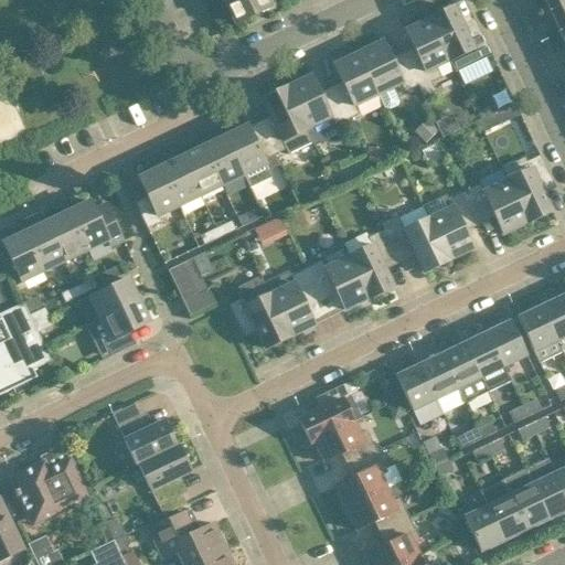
[(223,0),(227,8),(236,24),(257,14),(258,17),(275,9),(274,7),(276,6),(273,0),(223,0)]
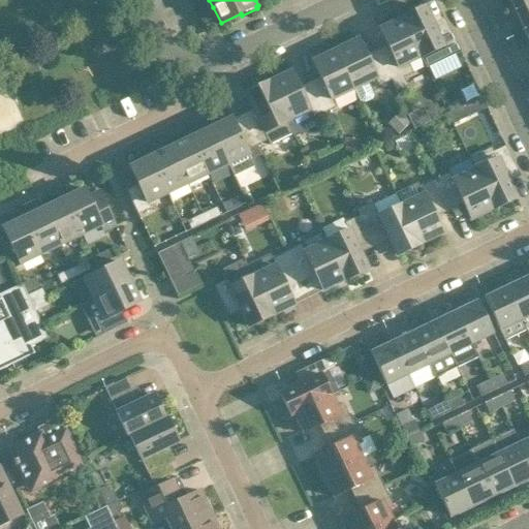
[(514,11),(514,12),(528,3),(528,0),(508,0),(514,11)]
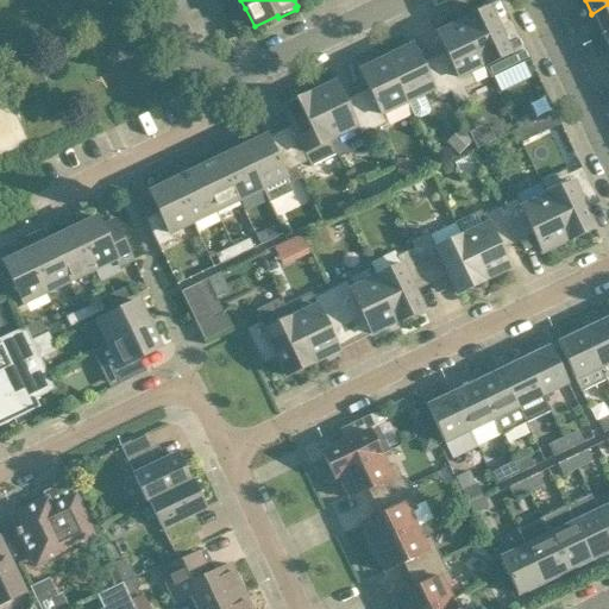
[(602,35),(601,35),(602,36),(608,31),(608,4),(591,14),(592,14),(602,35)]
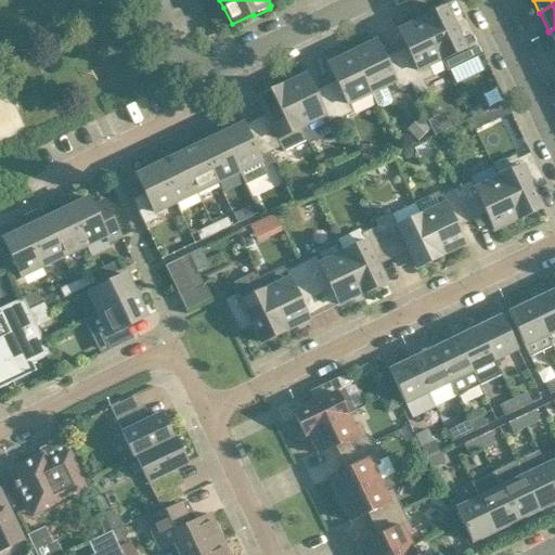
[(457,31),(446,8),(422,20),(441,61),(448,72),(483,54),(469,25),(457,31)]
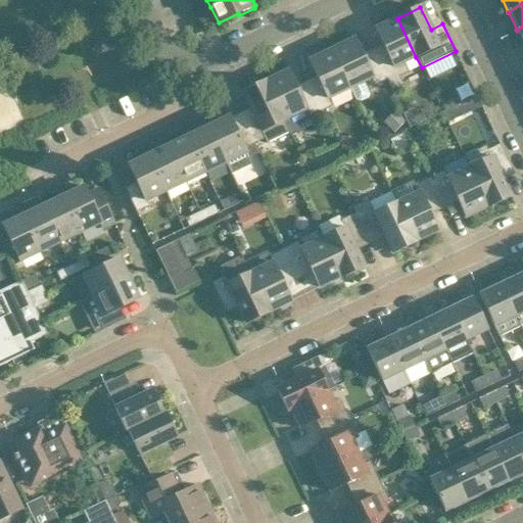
[(416,57),(397,18),(375,29),(385,51),(375,56),(386,80),(387,80),(392,91),(403,86),(399,77),(409,73),(403,62),(416,57)]
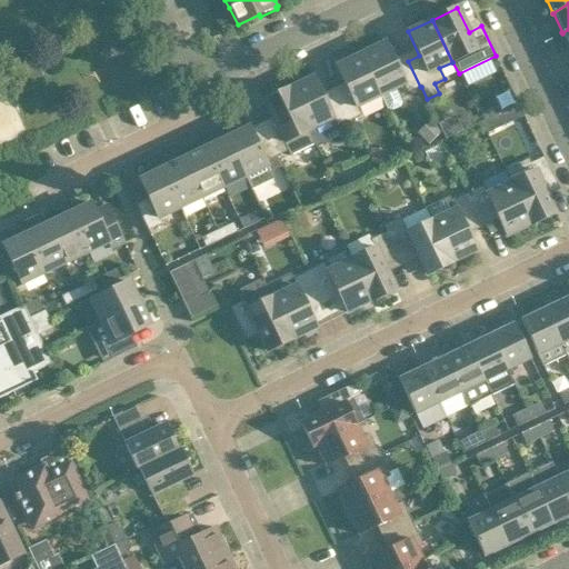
[(360,55),(380,97),(382,96),(389,109),(393,111),(400,108),(402,102),(396,89),(405,86),(408,93),(420,87),(408,61),(397,67),(385,42),(360,55)]
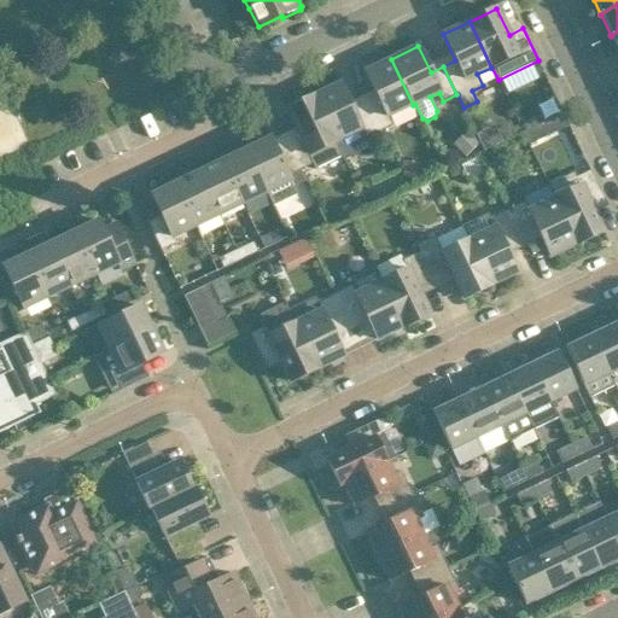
[(388,117),(413,105),(391,59),(365,73),(377,98),(365,104),(379,133),(392,126),(388,117)]
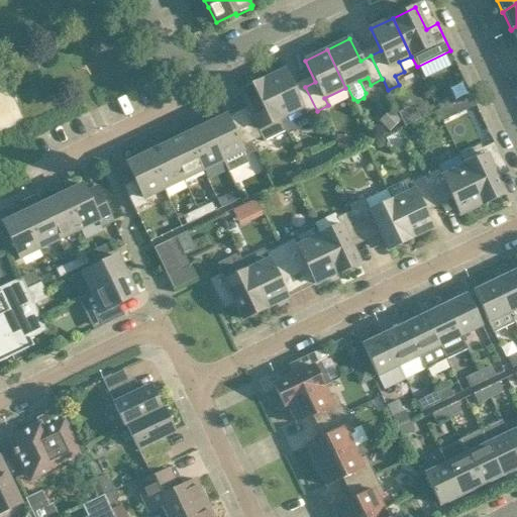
[(305,116),(317,111),(305,87),(295,92),(285,71),(262,81),(281,119),(286,131),(288,134),(302,127),(299,119),(305,116)]
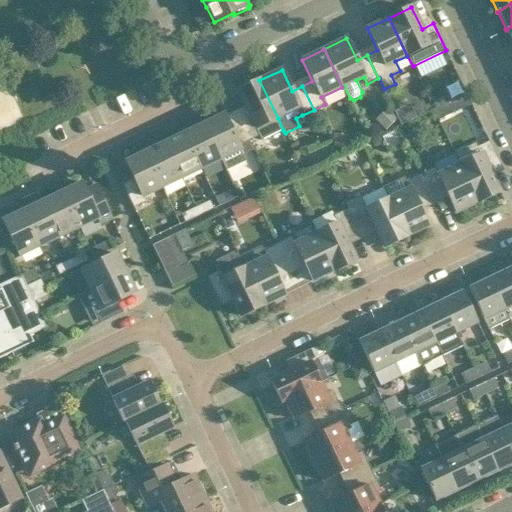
[(248,112),(237,117),(249,141),(260,135),(262,140),(283,130),(278,118),(259,80),(237,91),(248,112)]
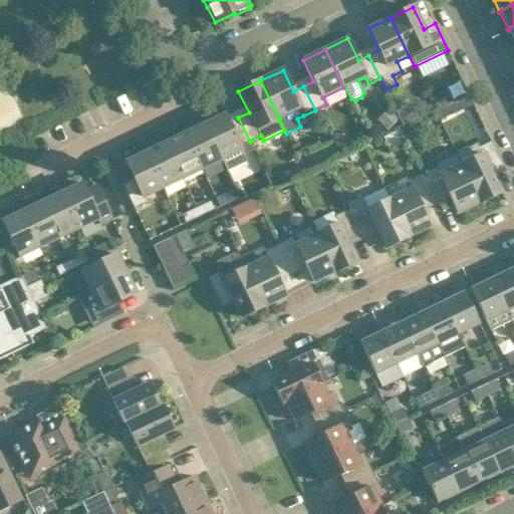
[(452,102),(435,110),(440,121),(457,113),(452,102)]
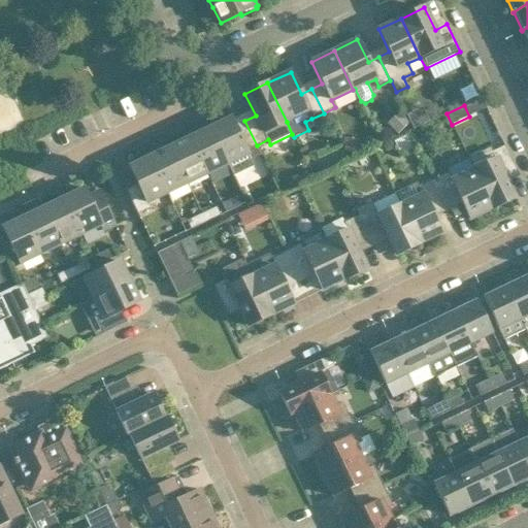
[(400,112),(388,124),(398,135),(410,124),(400,112)]
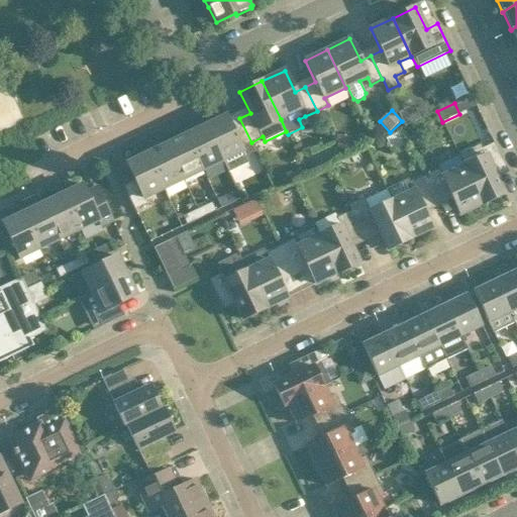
[(420,111),(405,118),(408,125),(423,118),(420,111)]
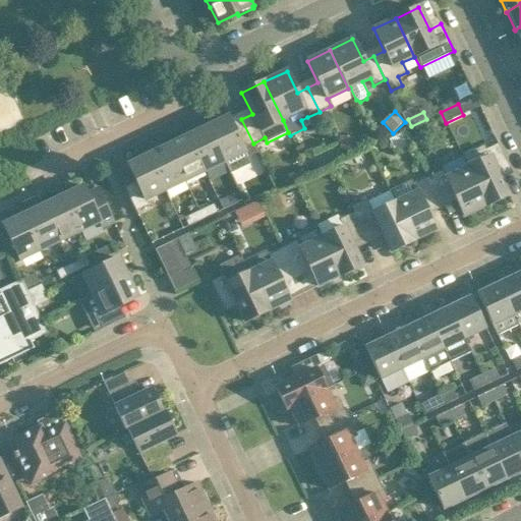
[(253,143),(241,119),(231,124),(228,117),(208,127),(224,162),(230,175),(250,165),(242,149),(253,143)]
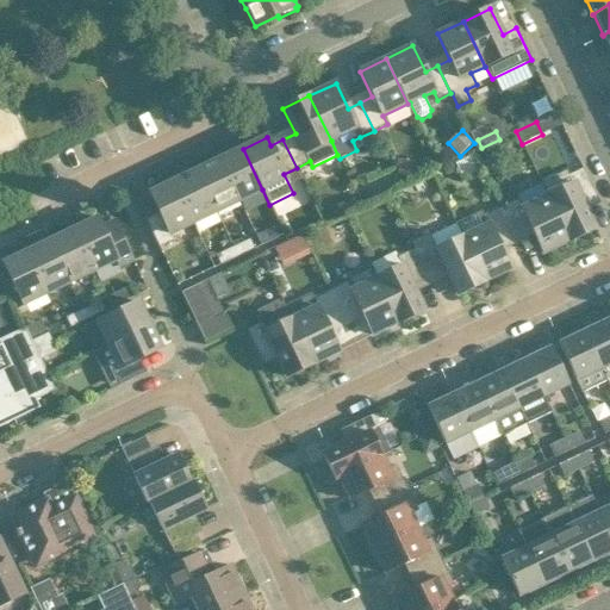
[(490,160),(492,155),(487,147),(477,153),(483,163),(490,160)]
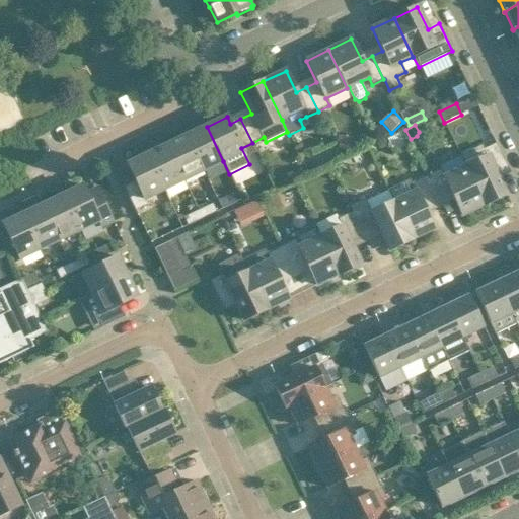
[(204,171),(223,161),(207,127),(187,136),(204,171)]
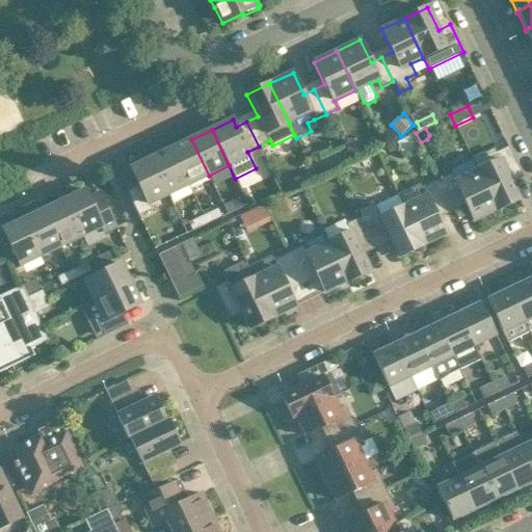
[(209,176),(191,139),(171,149),(188,185),(209,176)]
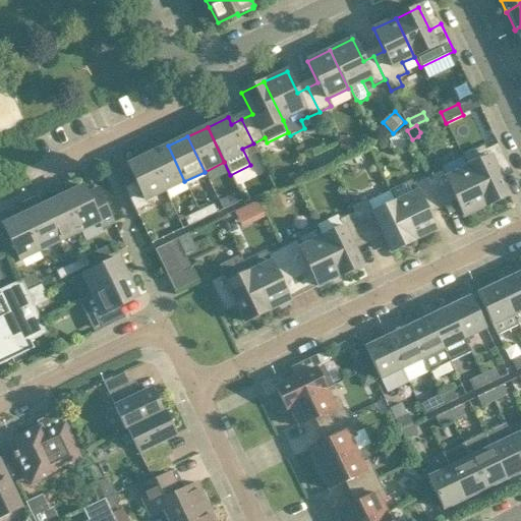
[(340,136),(340,152),(355,152),(355,136),(340,136)]
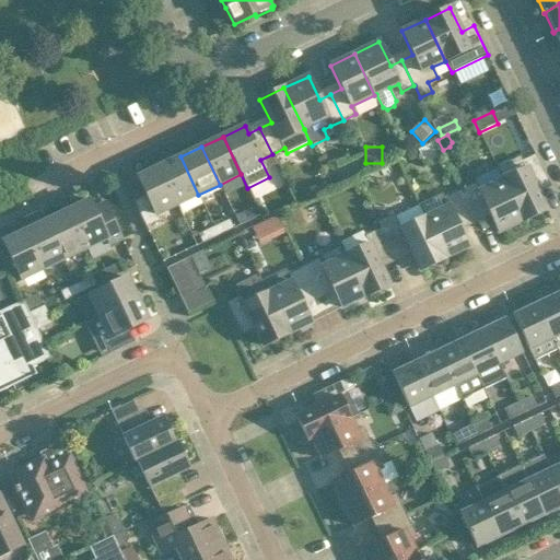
[(536,186),(548,181),(535,154),(522,161),(526,168),(503,181),(523,221),(547,210),(536,186)]
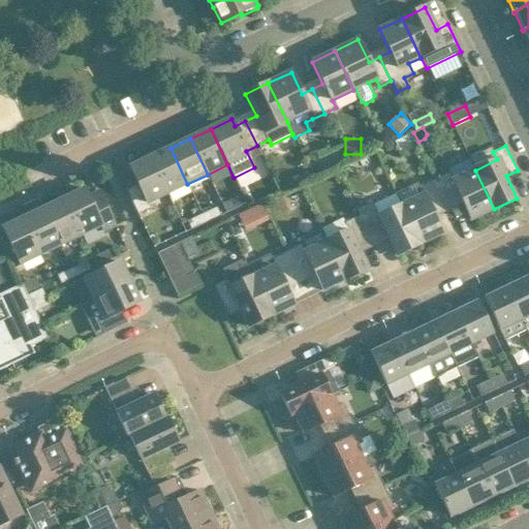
[(167,193),(187,184),(170,148),(150,158),(167,193)]
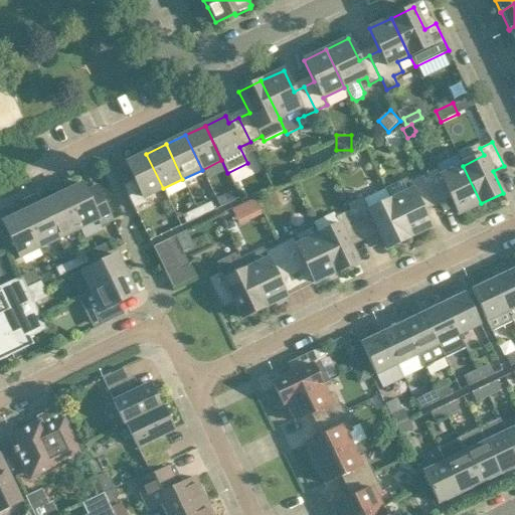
[(144,197),(163,188),(146,154),(126,163),(134,180),(123,185),(134,209),(147,203),(144,197)]
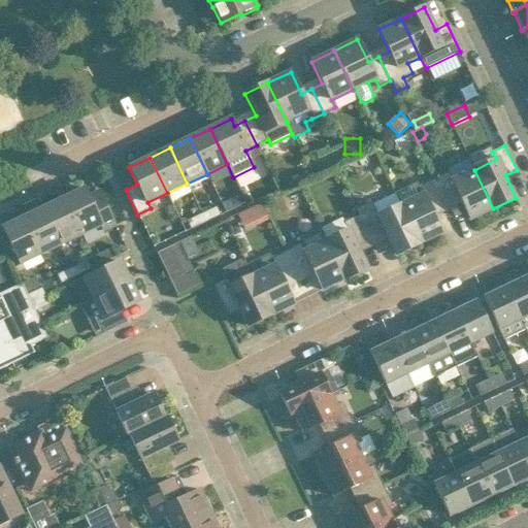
[(449,172),(433,180),(444,204),(459,197),(470,220),(493,208),(474,170),(468,159),(447,169),(449,172)]
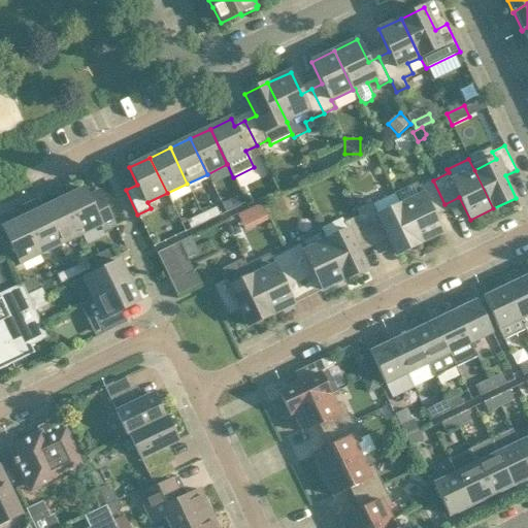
[(422,195),(400,205),(419,244),(441,233),(431,211),(444,204),(433,180),(418,188),(422,195)]
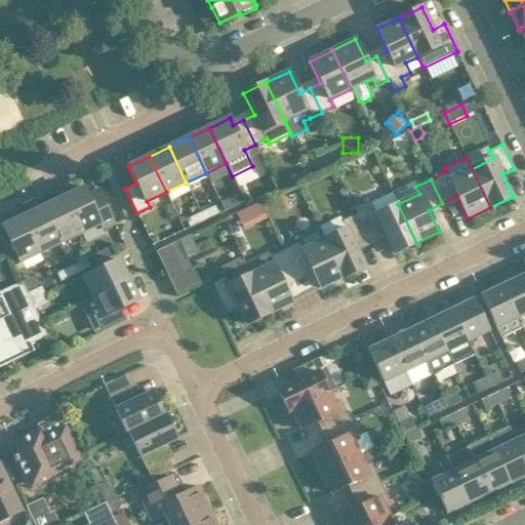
[(80,234),(99,225),(103,230),(115,224),(98,191),(87,197),(83,188),(63,198),(80,234)]
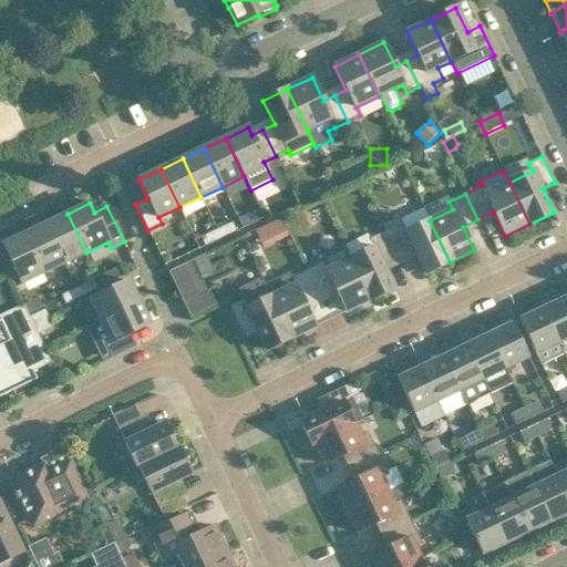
[(390,208),(379,214),(384,224),(395,219),(390,208)]
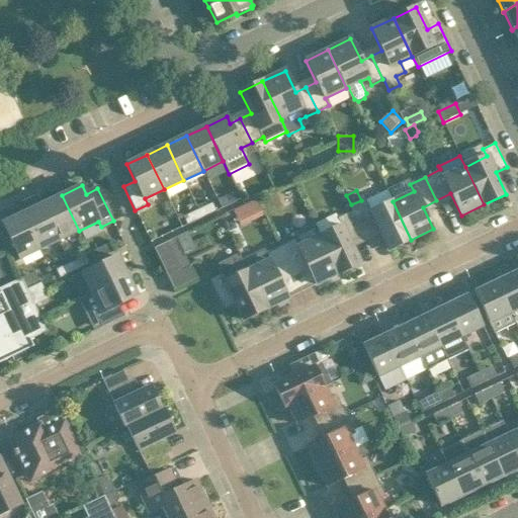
[(350,206),(352,211),(364,235),(377,229),(389,250),(411,240),(393,201),(386,190),(365,200),(365,199),(350,206)]
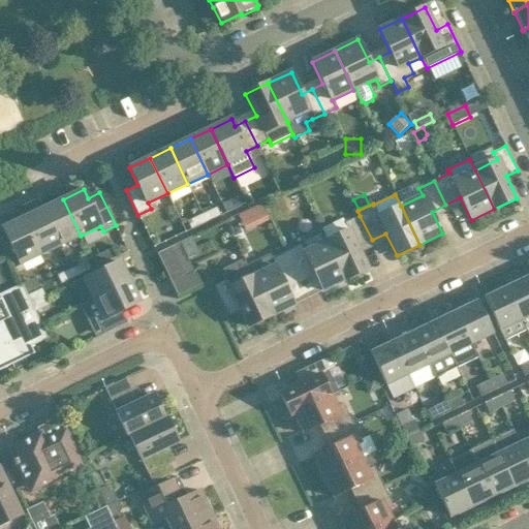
[(237,197),(222,205),(226,213),(241,206),(237,197)]
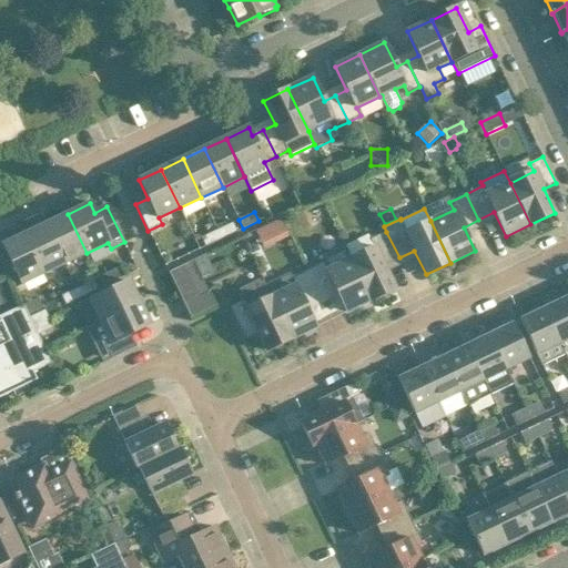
[(87,253),(68,214),(47,224),(66,263),(87,253)]
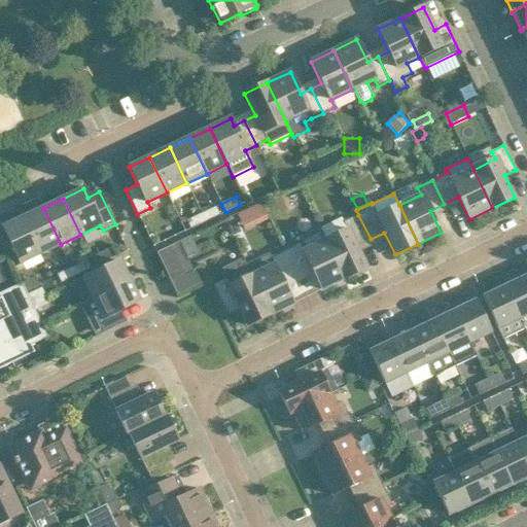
[(261,205),(256,208),(262,221),(269,218),(261,205)]
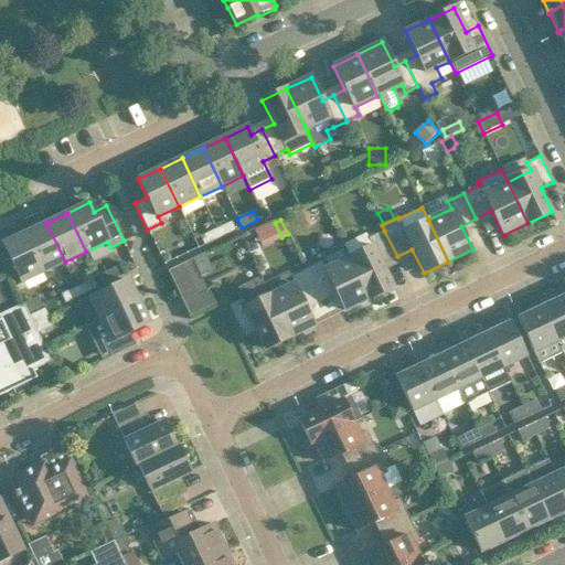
[(220,238),(236,231),(232,222),(215,230),(220,238)]
